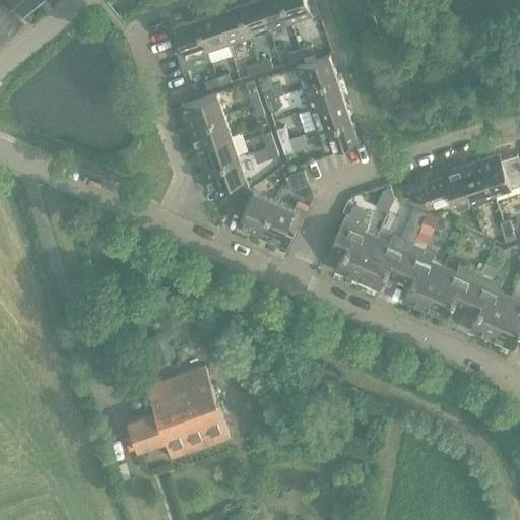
[(0,0),(0,41),(25,20),(8,0),(0,0)]
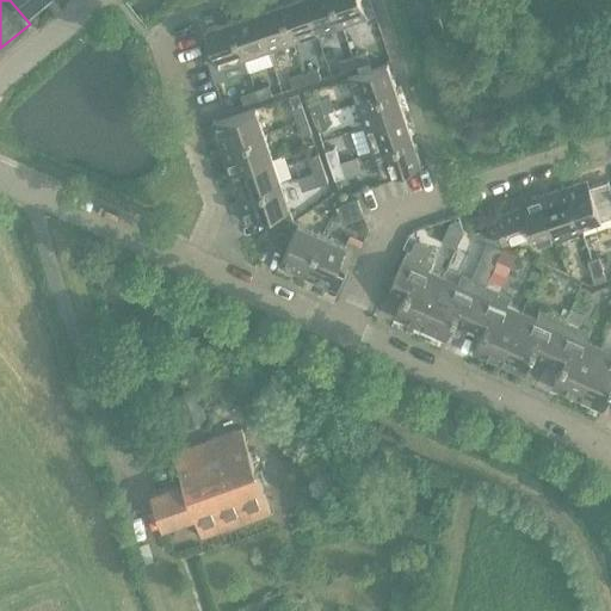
[(13,0),(29,17),(43,4),(48,0),(13,0)]
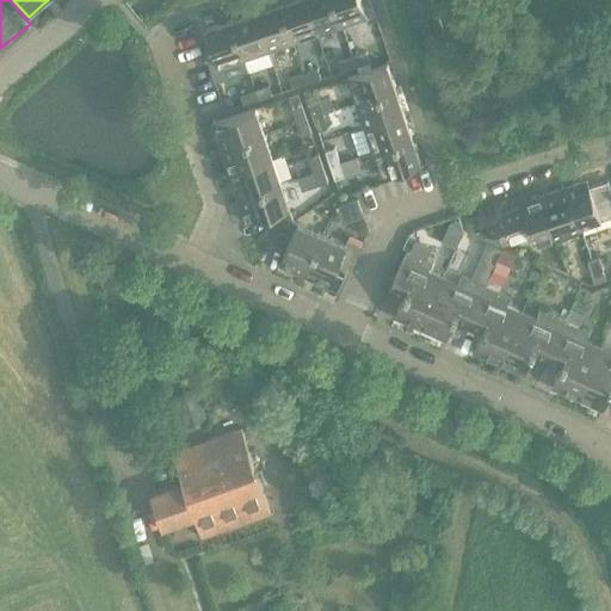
[(306,0),(290,0),(281,4),(294,43),(318,35),(306,0)]
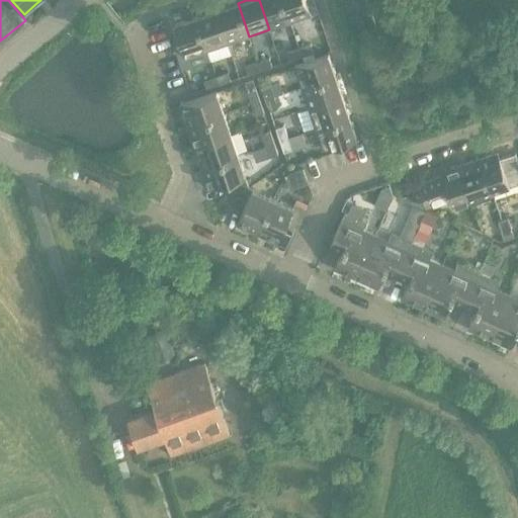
[(282,0),(259,0),(269,29),(290,22),(282,0)]
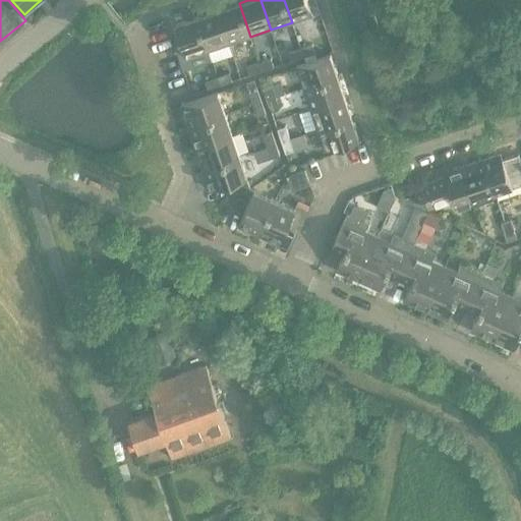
[(307,0),(284,0),(292,22),(313,15),(307,0)]
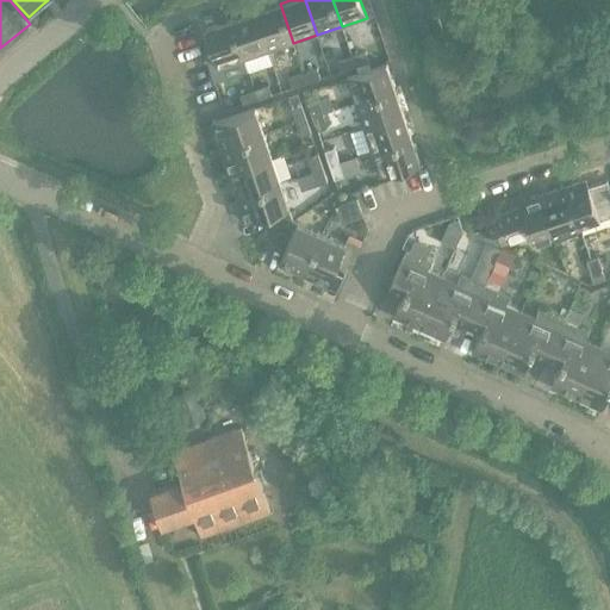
[(280,4),(255,12),(269,51),(293,43),(280,4)]
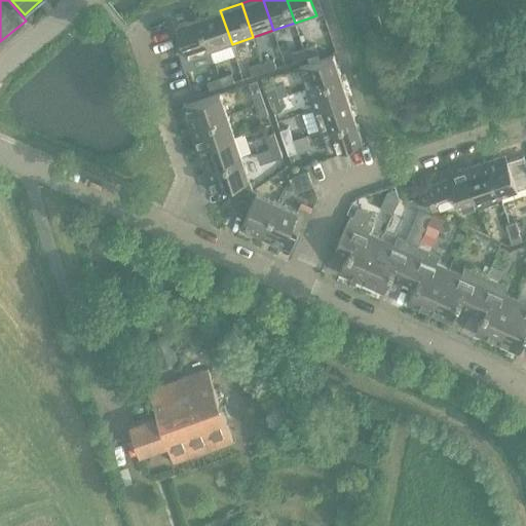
[(220,10),(199,17),(211,51),(232,44),(220,10)]
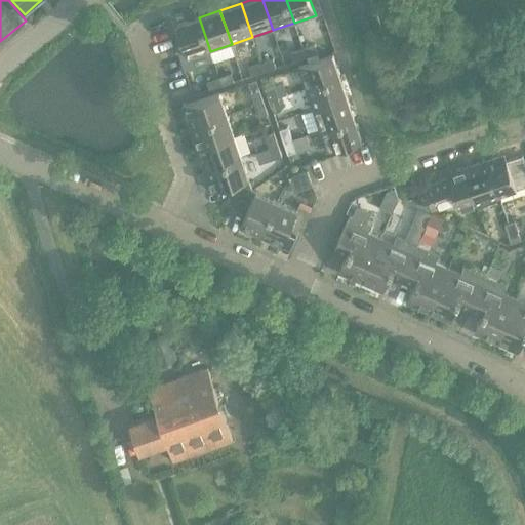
[(210,51),(199,17),(177,25),(189,58),(210,51)]
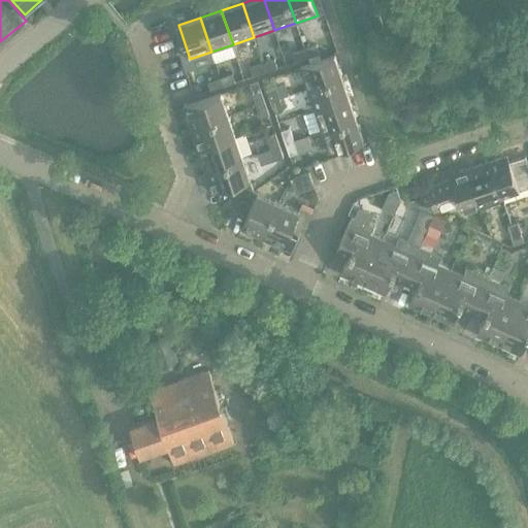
[(318,45),(305,50),(307,58),(320,54),(318,45)]
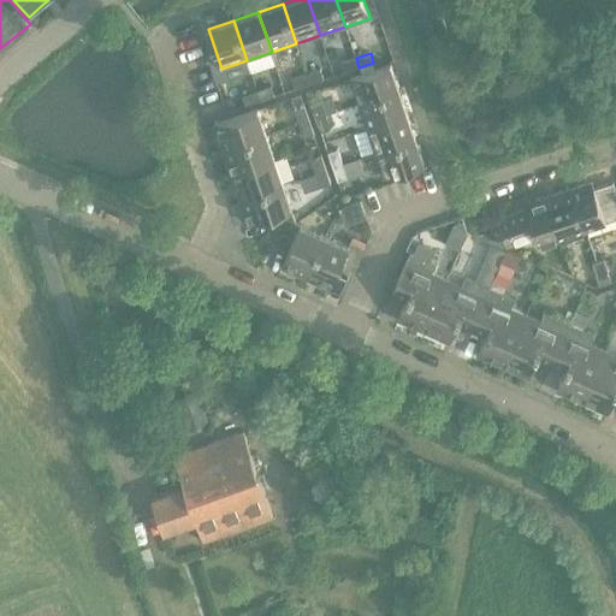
[(359,67),(356,58),(342,63),(345,72),(359,67)]
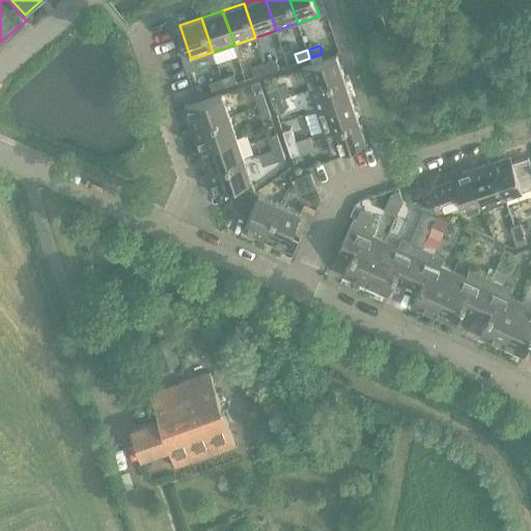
[(302,67),(309,89),(344,78),(337,56),(302,67)]
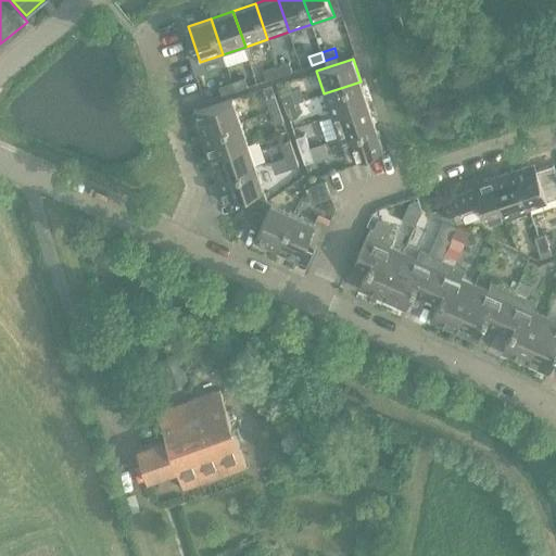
[(290,63),(277,67),(279,76),(292,72),(290,63)]
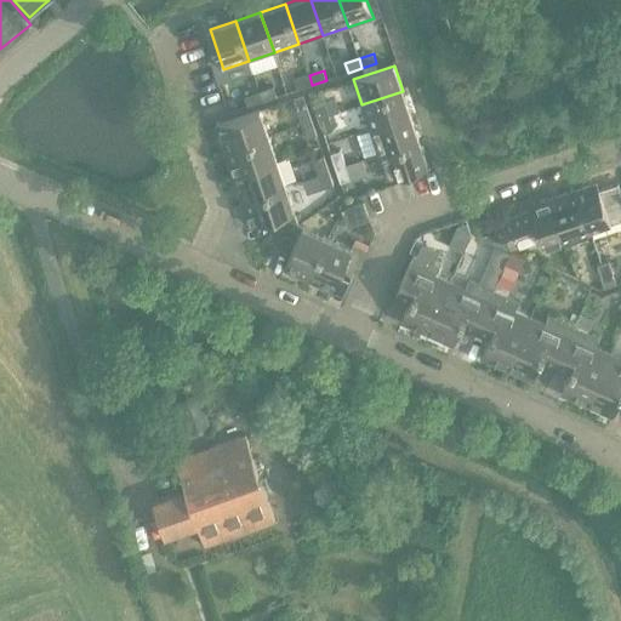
[(312,85),(309,75),(295,80),(298,90),(312,85)]
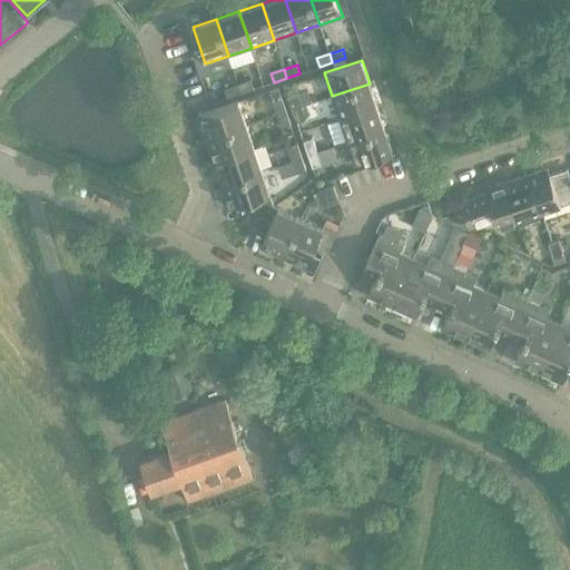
[(252,79),(238,85),(242,94),(254,89),(252,79)]
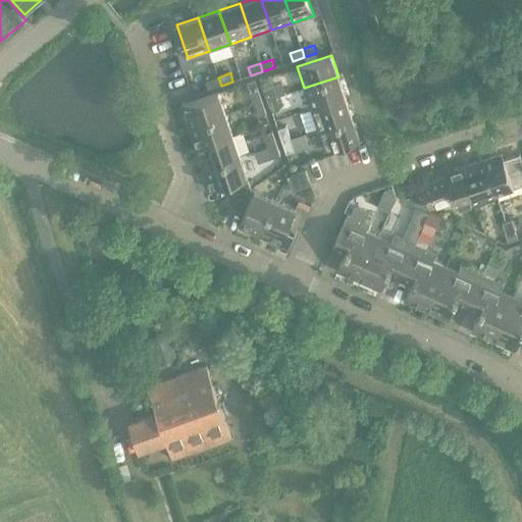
[(338,76),(304,88),(311,108),(346,97),(338,76)]
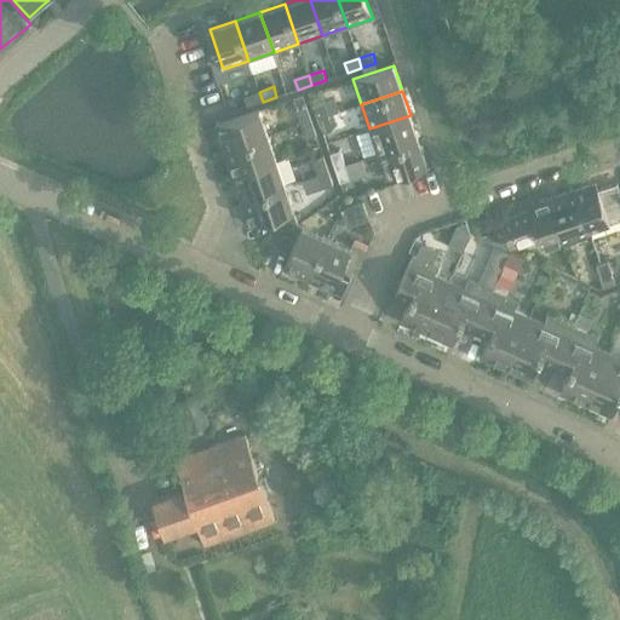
[(263,102),(259,92),(245,97),(248,107),(263,102)]
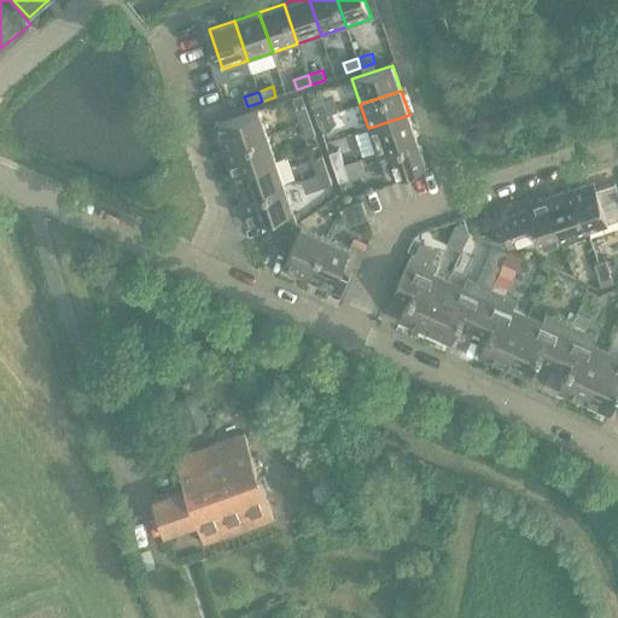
[(313,104),(318,118),(327,115),(322,100),(313,104)]
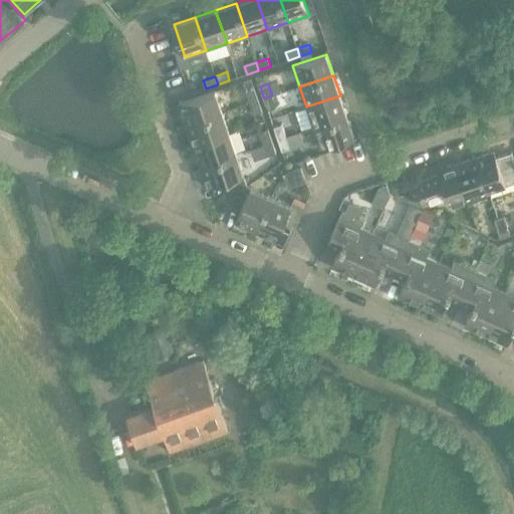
[(246,91),(250,103),(258,100),(254,88),(246,91)]
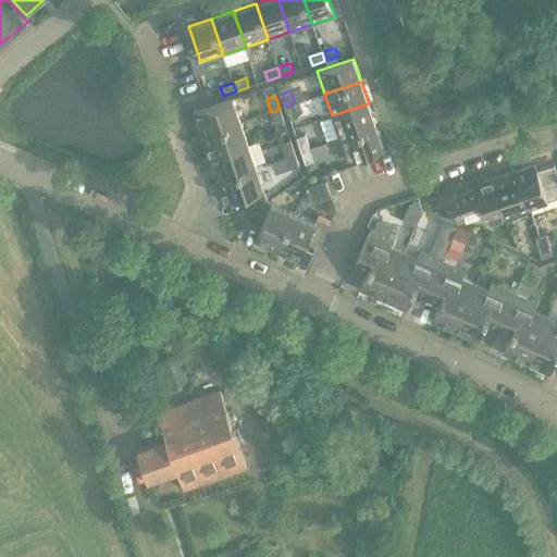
[(194,112),(201,135),(242,122),(233,99),(194,112)]
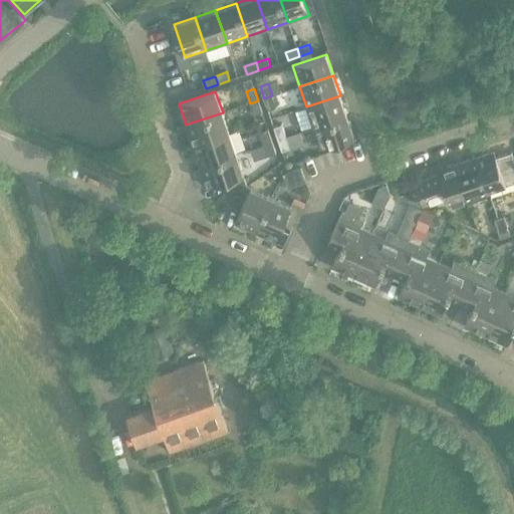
[(272,95),(264,98),(268,110),(276,107),(272,95)]
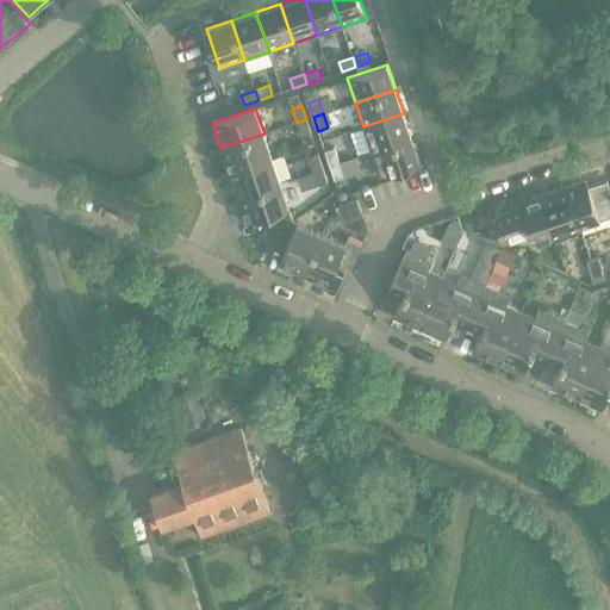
[(404,113),(363,126),(372,151),(412,138),(404,113)]
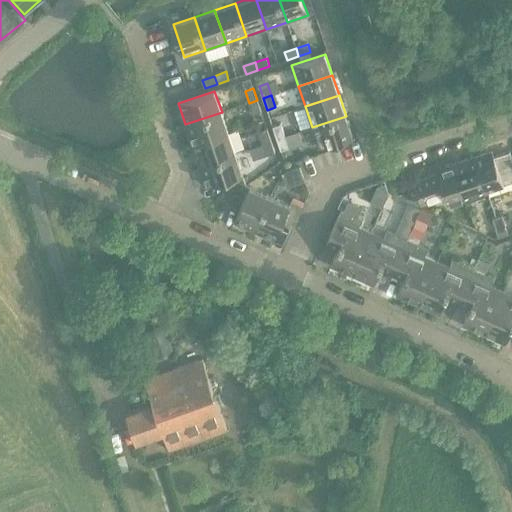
[(257,100),(249,103),(253,115),(261,112),(257,100)]
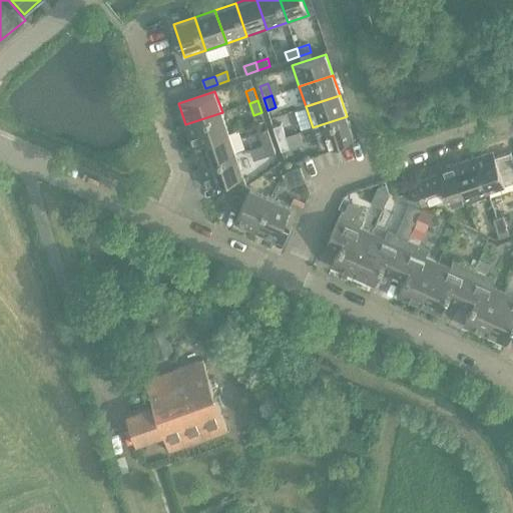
[(222,112),(185,124),(192,145),(228,133),(222,112)]
